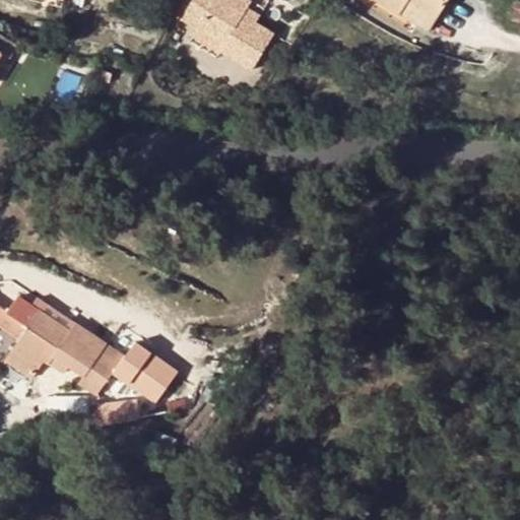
[(275,35),(256,22),(243,15),(248,8),(234,0),(192,0),(180,19),(196,29),(224,46),(220,53),(252,72),(275,35)]
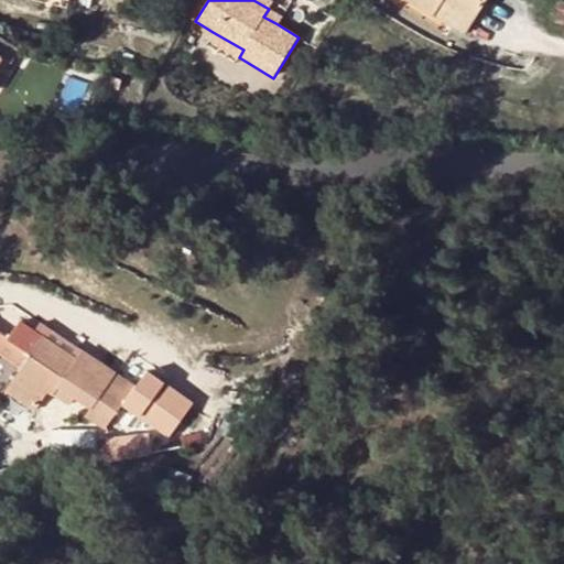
[(410,0),(435,17),(443,4),(473,23),(488,0),(410,0)]
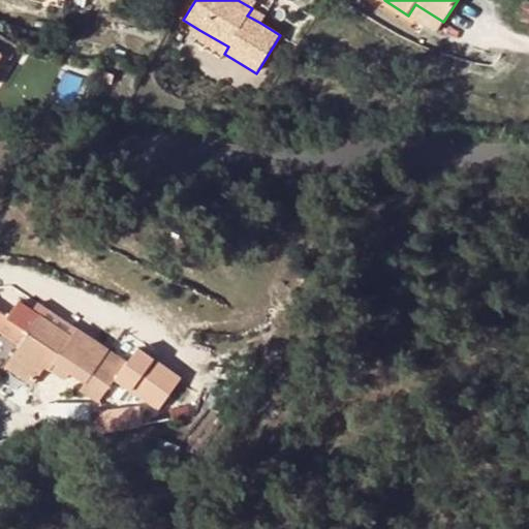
[(408,16),(436,33),(443,22),(415,4),(408,16)]
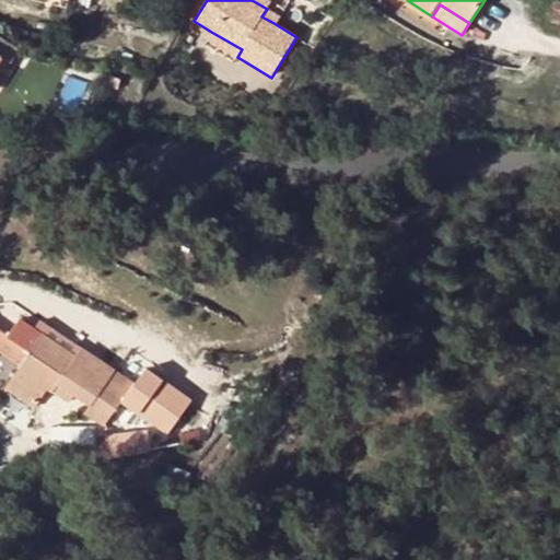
[(261,16),(276,24),(280,16),(267,9),(261,16)]
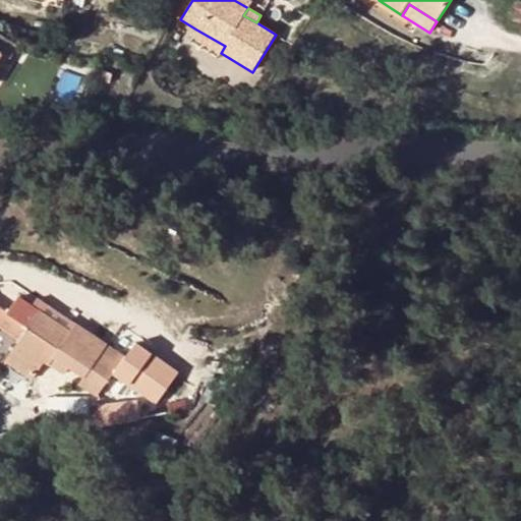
[(506,34),(520,37),(520,27),(507,24),(506,34)]
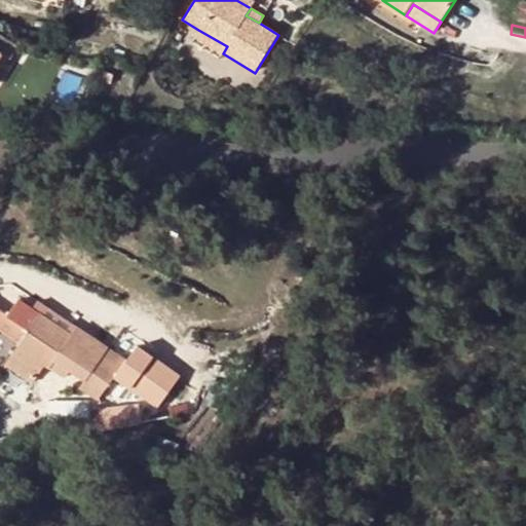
[(227,46),(198,30),(194,37),(223,53),(227,46)]
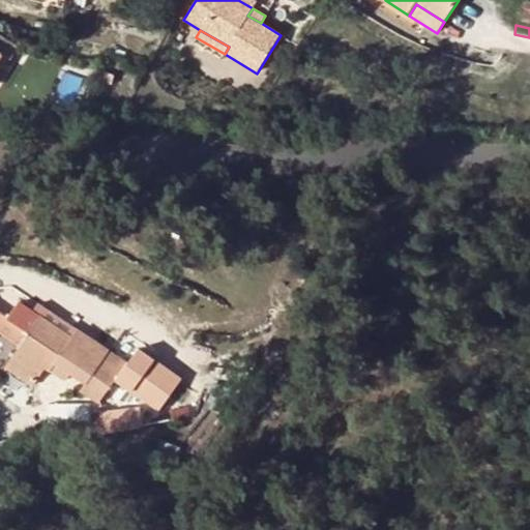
[(19,46),(0,34),(0,57),(3,54),(11,59),(19,46)]
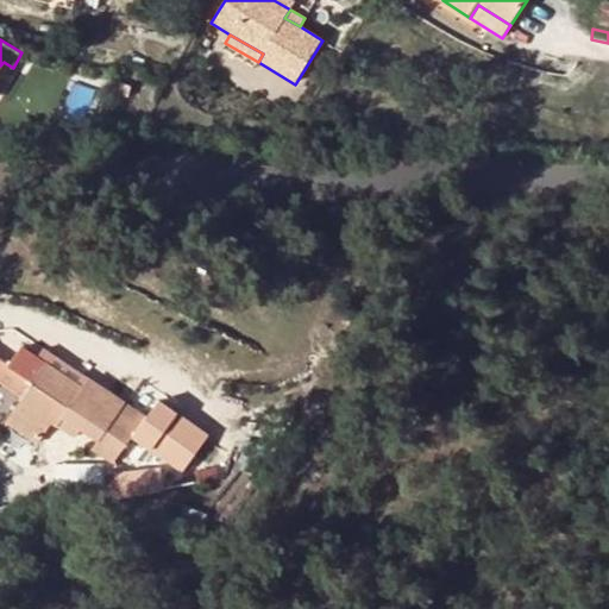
[(35,385),(37,381),(6,359),(0,368),(0,377),(27,396),(35,385)]
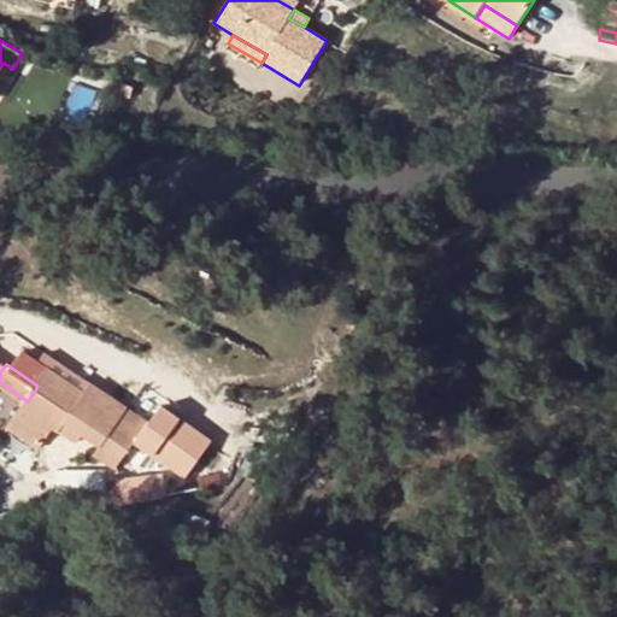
[(37,386),(35,391),(50,422),(62,430),(68,421),(84,432),(105,446),(98,454),(118,468),(144,429),(124,416),(129,406),(94,382),(88,392),(51,366),(37,386)]
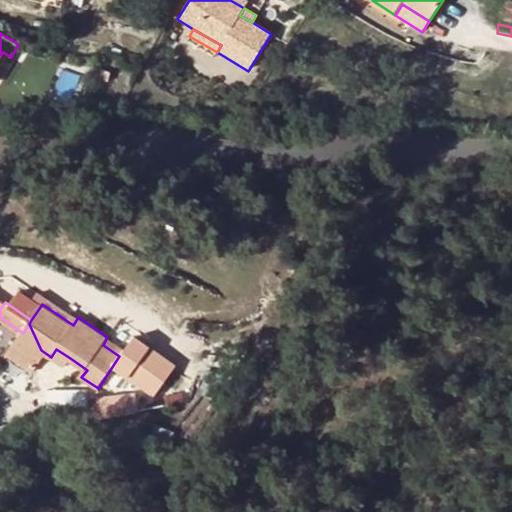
[(41,350),(29,324),(23,333),(20,337),(41,350)]
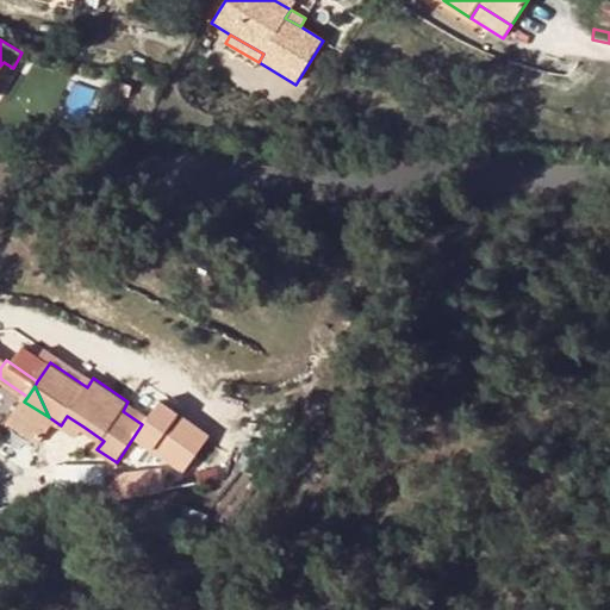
[(83,427),(67,416),(61,425),(78,436),(83,427)]
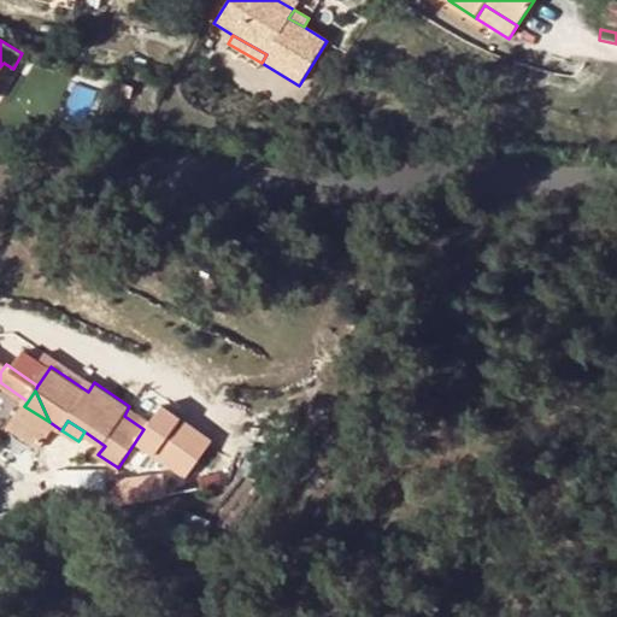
[(136,503),(136,488),(136,486),(110,492),(82,492),(82,494),(82,503),(136,503)]
